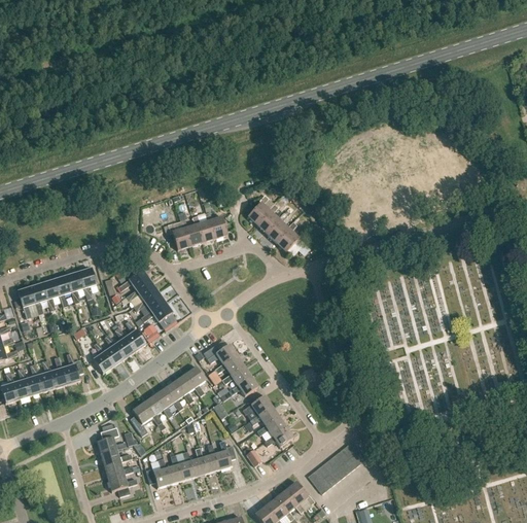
[(247,215),(257,224),(270,210),(269,209),(262,203),(269,198),(265,194),(258,201),(259,202),(247,215)]
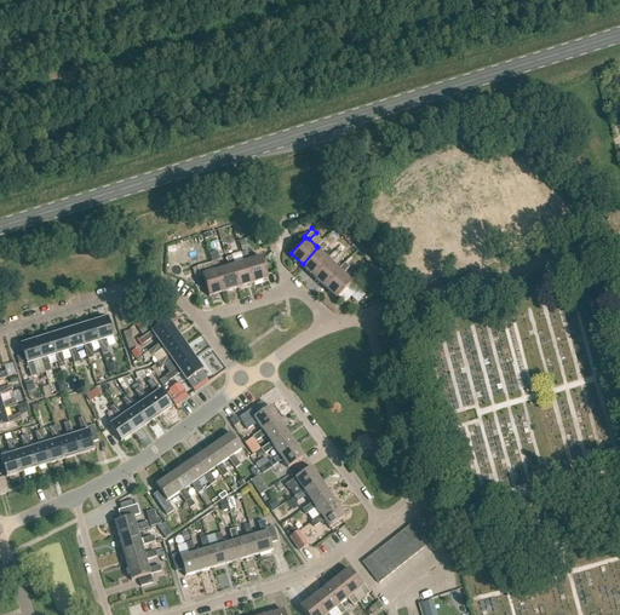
[(303,264),(314,274),(329,258),(327,256),(320,249),(327,242),(322,239),(316,246),(317,247),(303,264)]
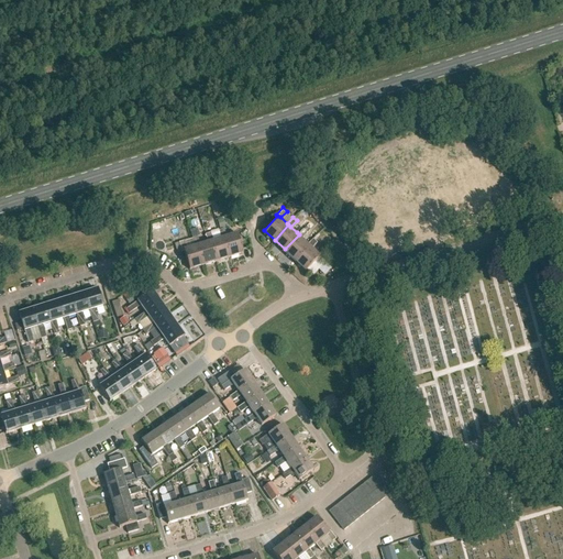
[(210,230),(206,231),(208,239),(210,239),(217,259),(230,254),(223,234),(221,236),(219,227),(218,226),(210,228),(210,230)]
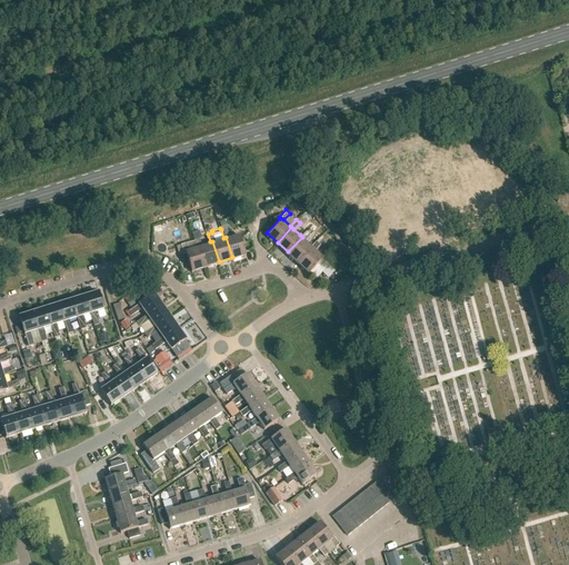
[(221,229),(223,238),(226,237),(232,257),(246,253),(239,233),(229,236),(227,228),(221,229)]
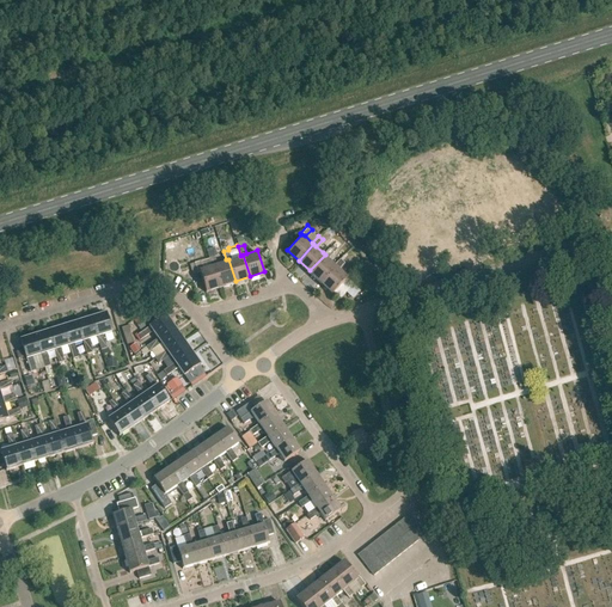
[(310,270),(320,281),(336,265),(334,263),(328,257),(334,250),(329,246),(323,252),(325,255),(310,270)]
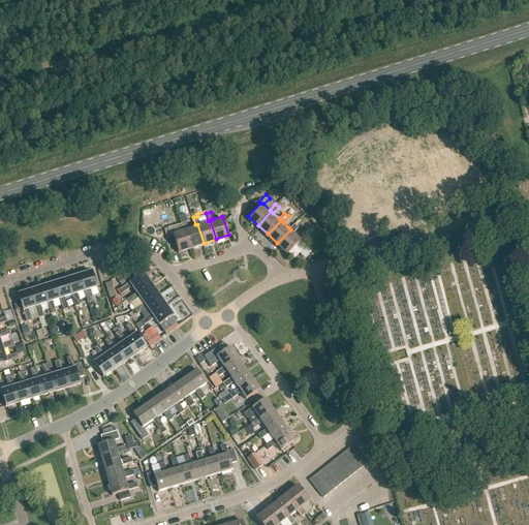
[(185,227),(191,246),(204,243),(197,224),(195,224),(188,227),(185,219),(181,221),(183,228),(185,227)]
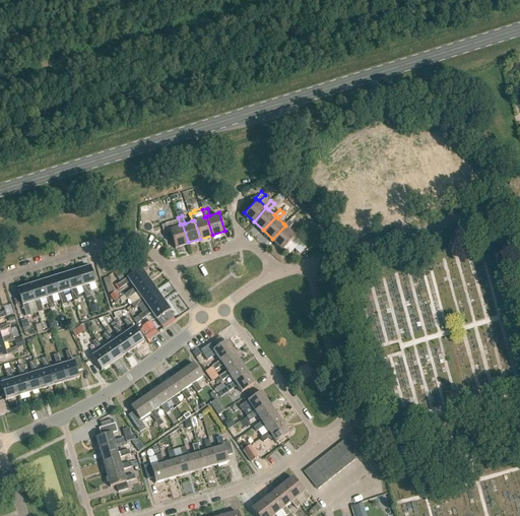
[(295,246),(301,239),(295,234),(287,227),(293,221),(289,217),(283,223),(285,226),(272,239),(282,248),(284,246),(289,251),(295,246)]
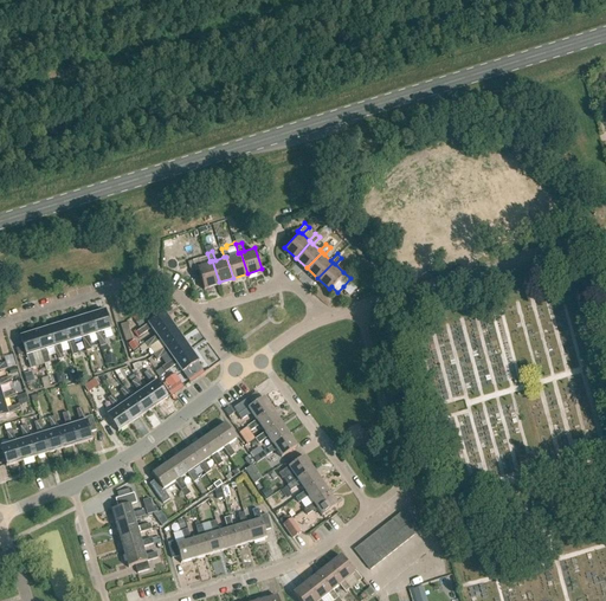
[(212,260),(210,262),(201,264),(198,256),(193,257),(195,267),(198,266),(204,286),(219,282),(212,260)]
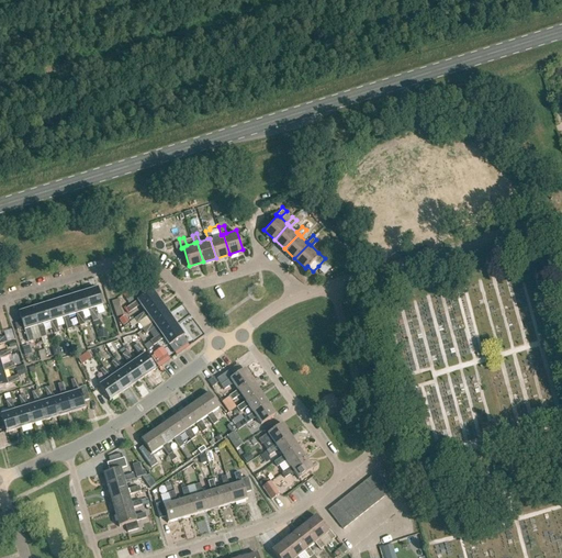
[(98,285),(85,289),(89,307),(92,319),(98,317),(94,305),(102,302),(98,286),(98,285)]
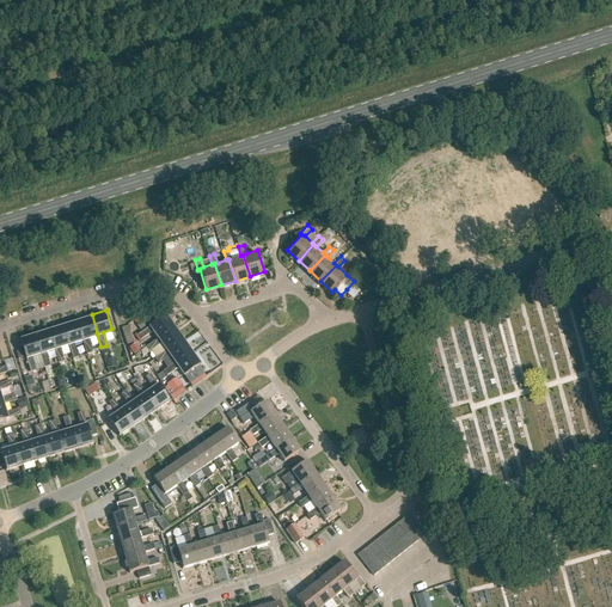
[(153,327),(158,336),(173,324),(165,311),(164,312),(165,312),(138,331),(141,336),(153,327)]
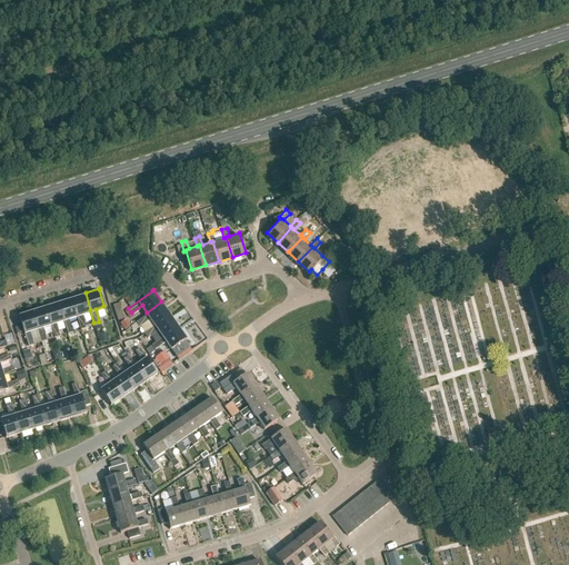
[(86,293),(72,297),(78,315),(77,315),(81,327),(86,325),(82,313),(90,310),(86,293)]
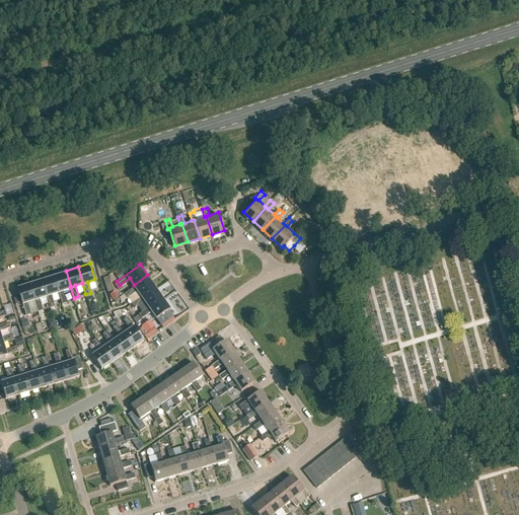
[(123,267),(116,272),(119,277),(127,272),(123,267)]
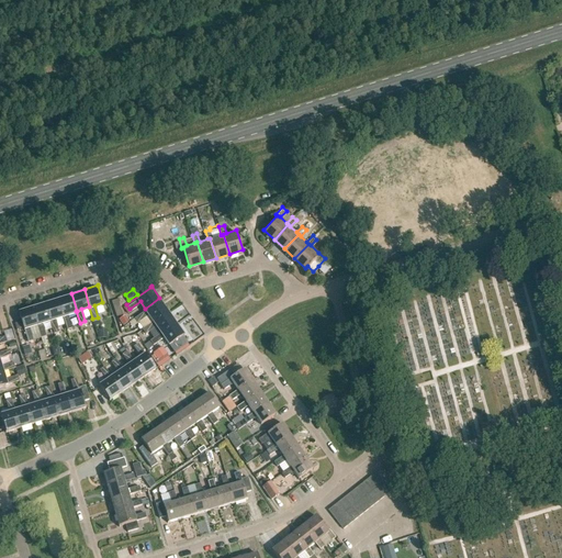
[(71,293),(58,298),(64,314),(63,314),(67,326),(72,325),(68,313),(76,311),(77,311),(71,293)]
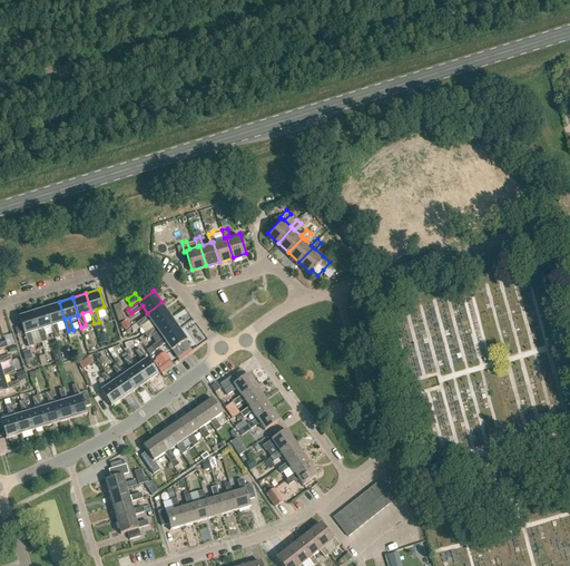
[(59,302),(46,305),(51,323),(50,323),(55,335),(60,334),(56,322),(64,319),(65,319),(59,302)]
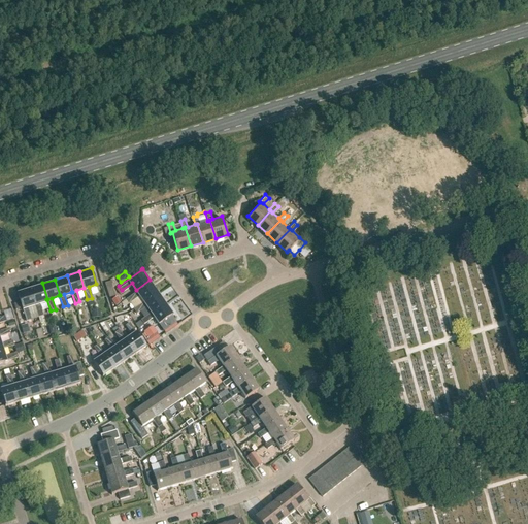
[(139,294),(143,300),(158,291),(150,280),(136,290),(126,296),(129,300),(139,294)]
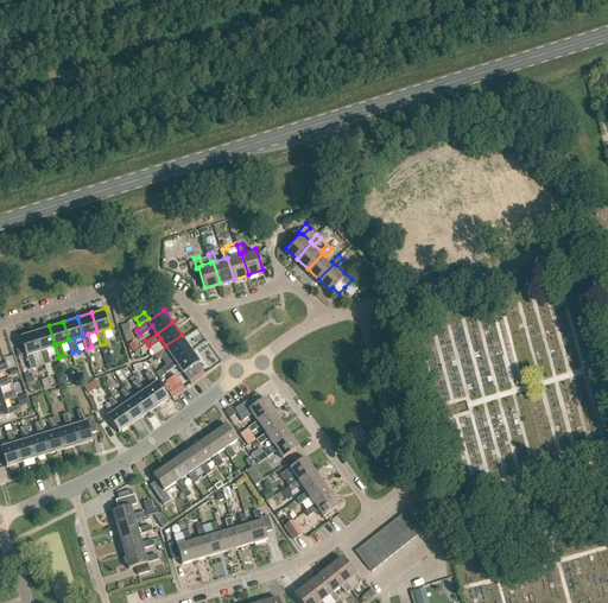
[(49,325),(35,330),(40,349),(44,362),(50,360),(45,347),(54,344),(55,344),(49,325)]
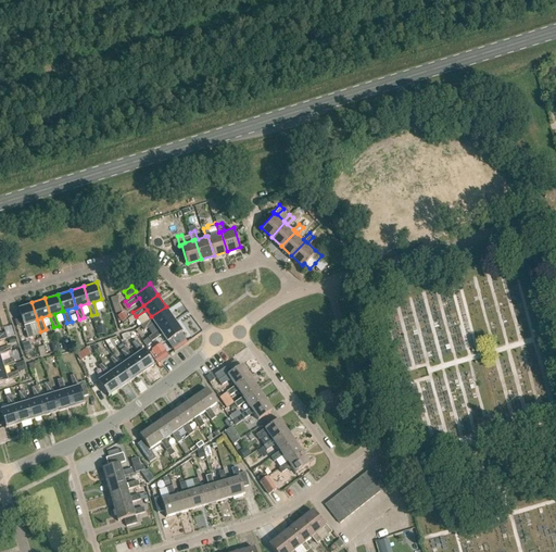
[(37,320),(32,302),(17,306),(17,308),(19,306),(21,314),(24,323),(27,336),(33,334),(29,322),(37,320)]
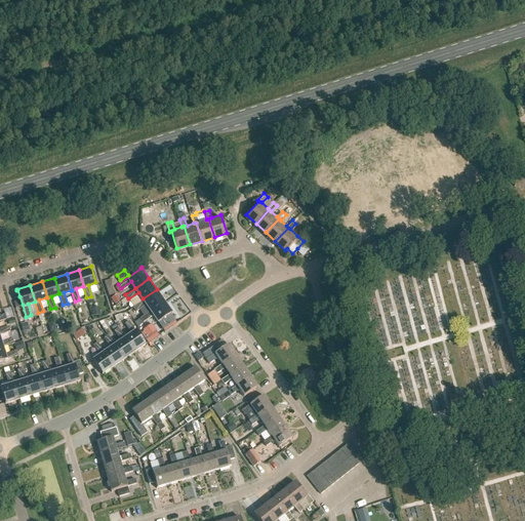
[(146,303),(150,309),(151,309),(164,299),(157,289),(143,298),(133,305),(135,309),(146,303)]
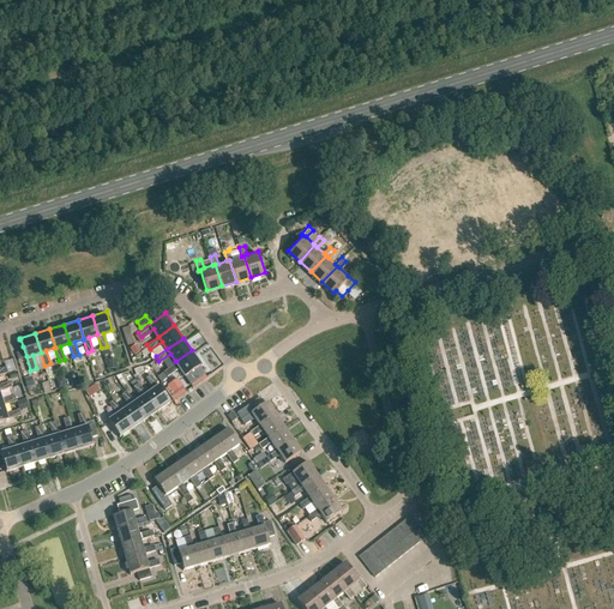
[(134,351),(140,348),(142,347),(137,341),(136,341),(130,345),(134,351)]
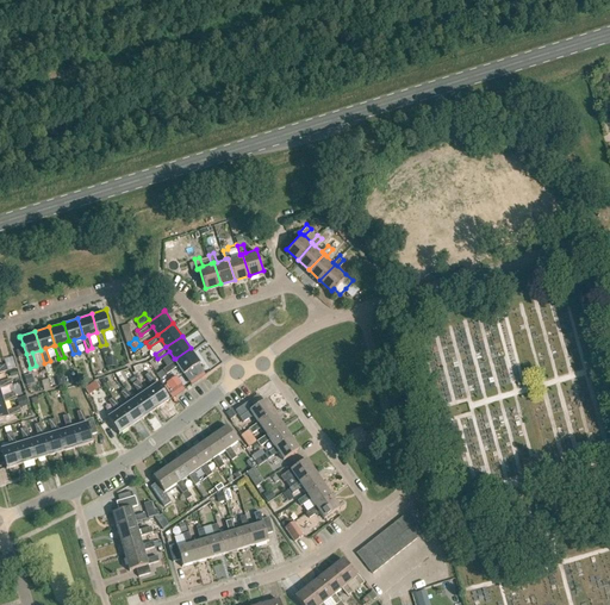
[(23,344),(16,347),(19,356),(26,354),(23,344)]
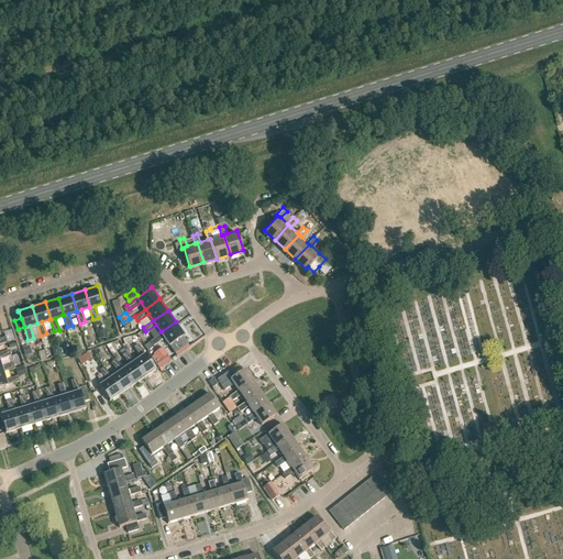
[(162,331),(161,331),(151,338),(154,343),(164,336),(169,343),(184,333),(185,333),(176,321),(162,331)]
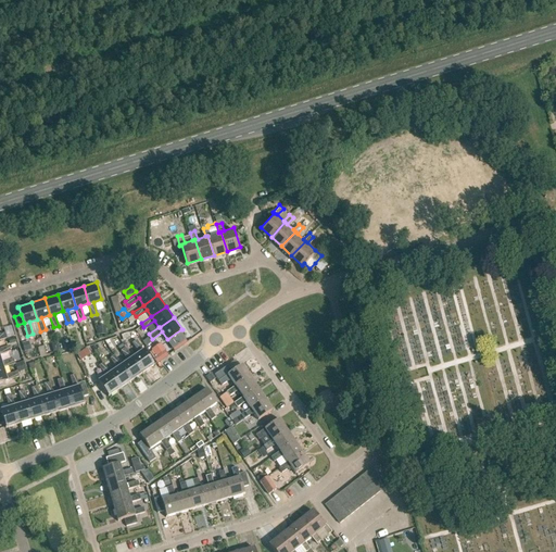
[(105,322),(97,322),(98,331),(106,330),(105,322)]
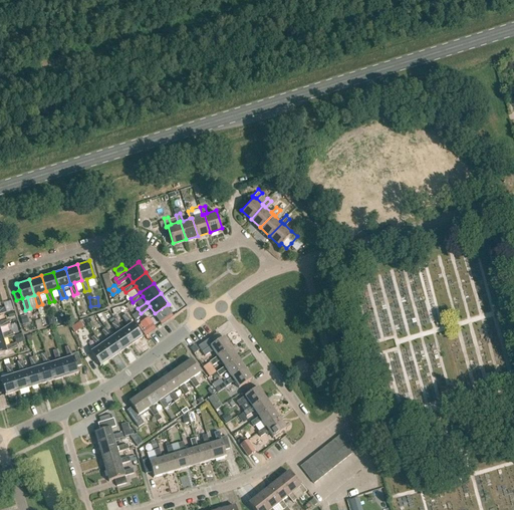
[(6,307),(13,305),(11,298),(4,299),(6,307)]
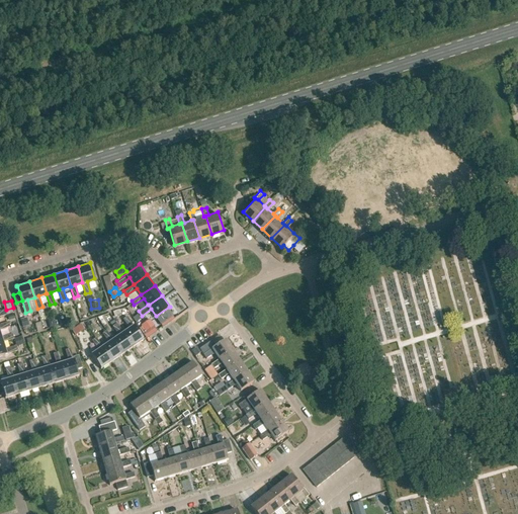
[(123,331),(133,344),(144,337),(144,336),(143,337),(127,314),(122,317),(130,326),(123,331)]
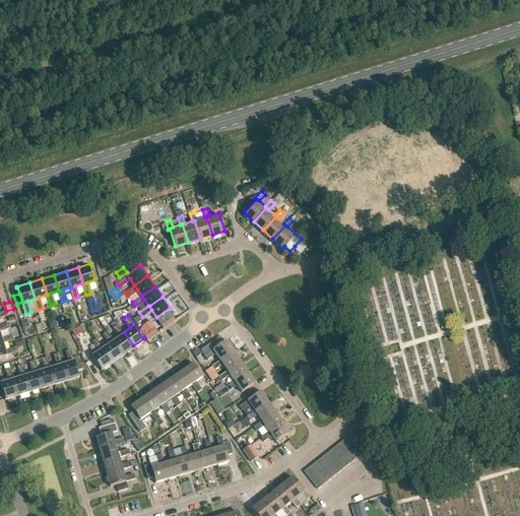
[(144,325),(142,326),(146,331),(144,332),(144,333),(146,337),(147,336),(157,329),(157,328),(154,325),(155,325),(155,324),(151,320),(150,320),(144,325)]
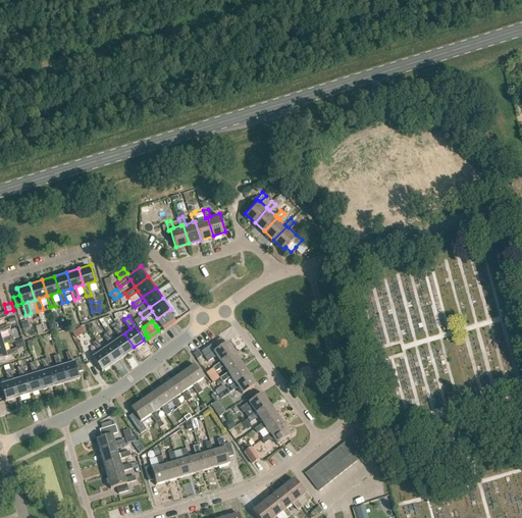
[(81,323),(71,328),(74,334),(84,329),(81,323)]
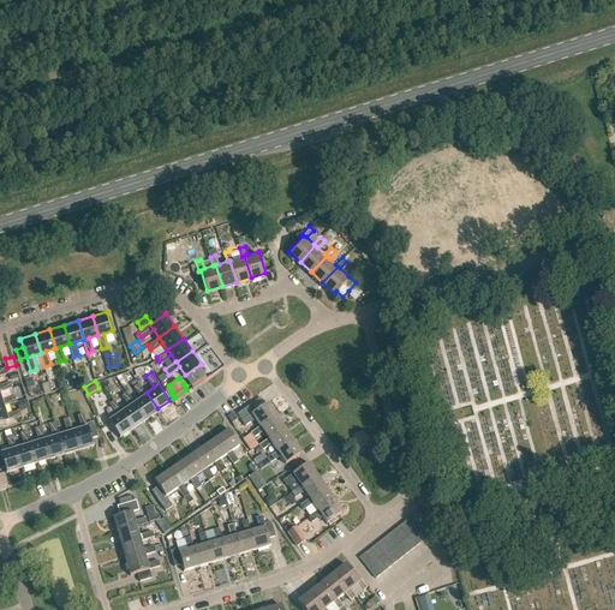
[(142,395),(135,401),(133,401),(145,417),(157,408),(147,393),(138,381),(133,384),(142,395)]
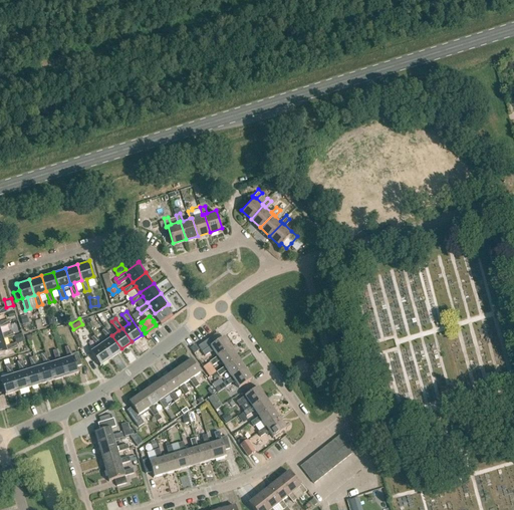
[(108,338),(101,342),(110,355),(121,348),(111,335),(112,335),(105,325),(101,328),(108,338)]
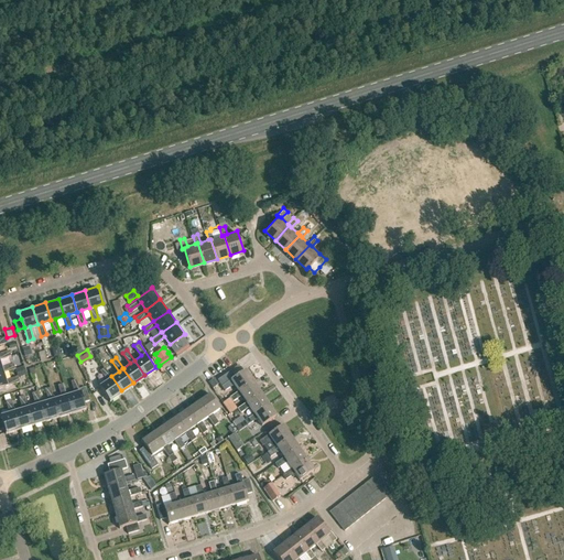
[(0,370),(3,369),(3,370),(15,366),(13,361),(1,365),(0,361),(0,370)]
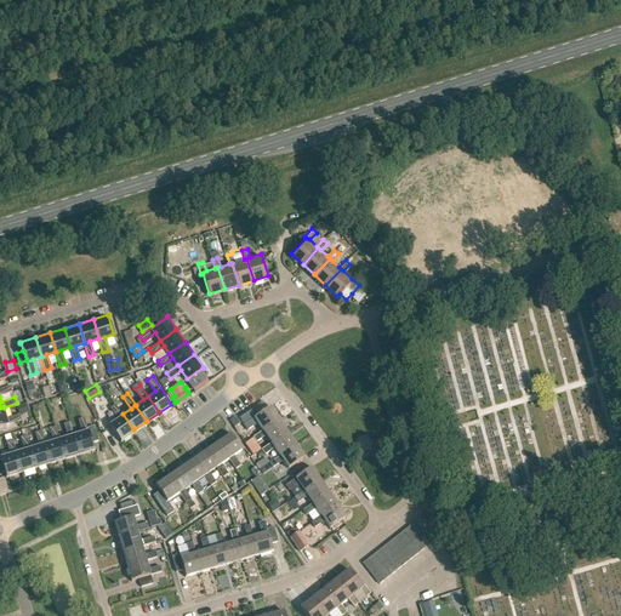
[(27,400),(17,403),(20,411),(29,409),(27,400)]
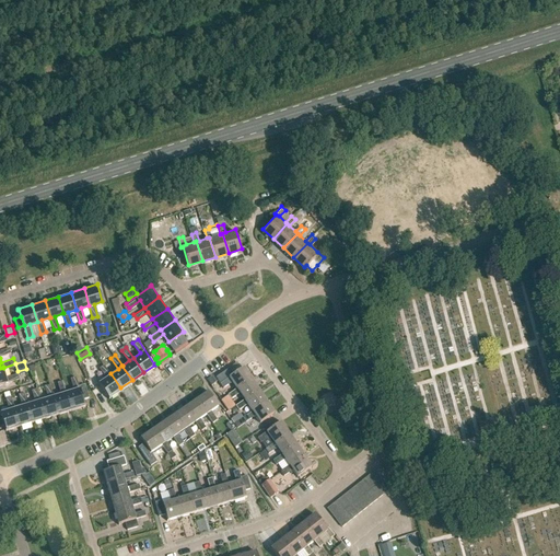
[(111,373),(104,362),(100,366),(106,377),(100,381),(109,395),(108,395),(108,396),(120,387),(111,373)]
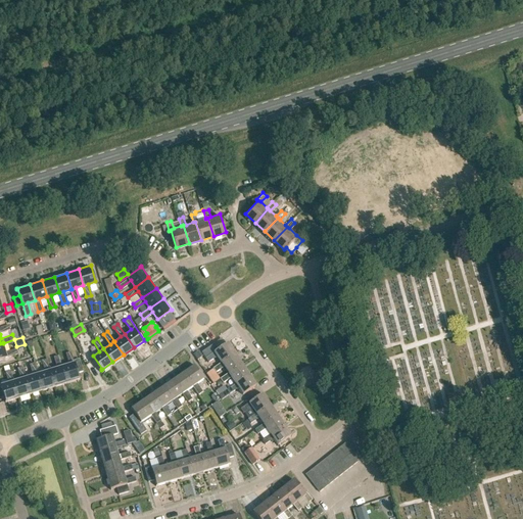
[(217,354),(221,360),(221,361),(235,350),(227,339),(227,340),(218,347),(214,341),(201,349),(208,360),(217,354)]
